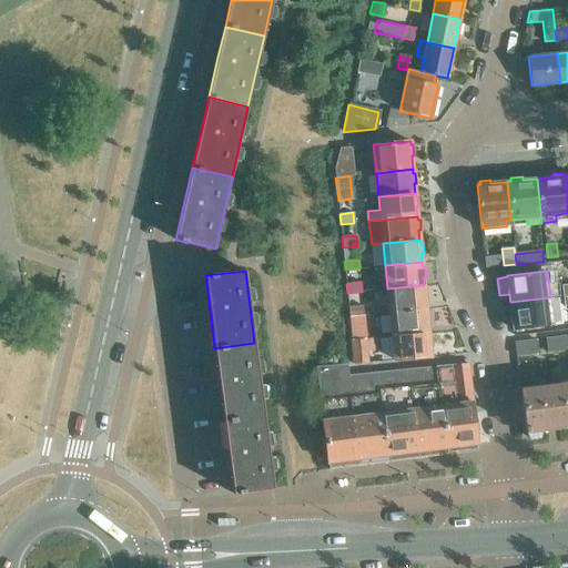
[(387,288),(389,313),(426,310),(426,300),(428,300),(427,290),(425,290),(424,285),(387,288)]
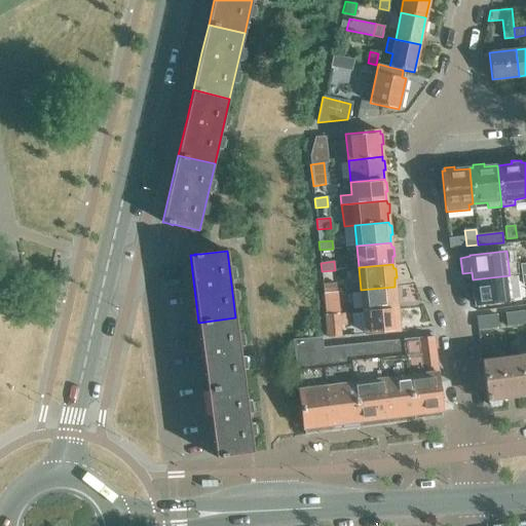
[(476,305),(514,300),(510,275),(473,279),(474,291),(472,293),(472,300),(475,302),(476,305)]
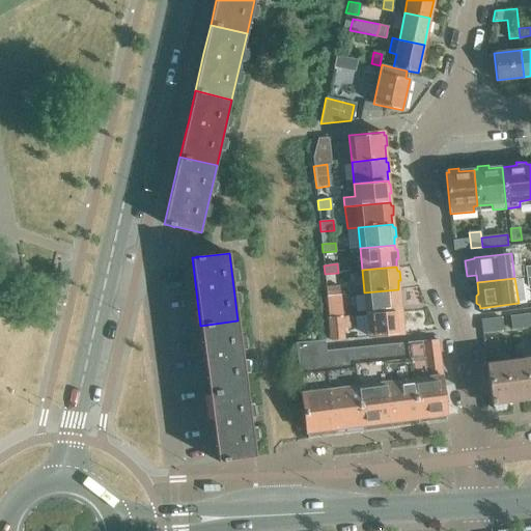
[(326,287),(327,297),(340,295),(339,286),(326,287)]
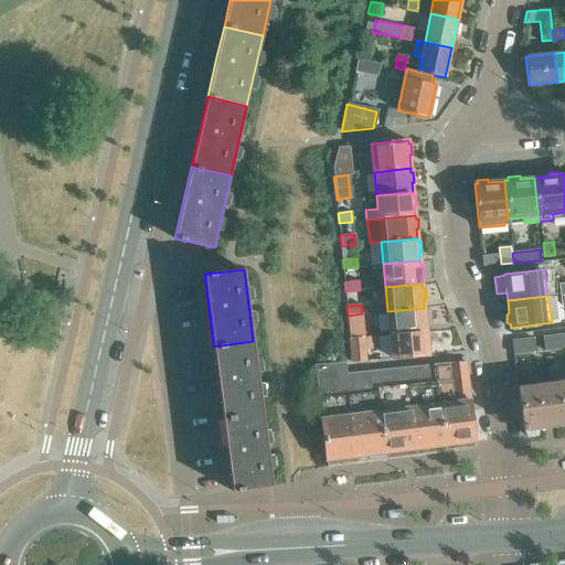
[(387,311),(391,334),(427,331),(426,321),(428,321),(427,311),(425,311),(424,308),(387,311)]
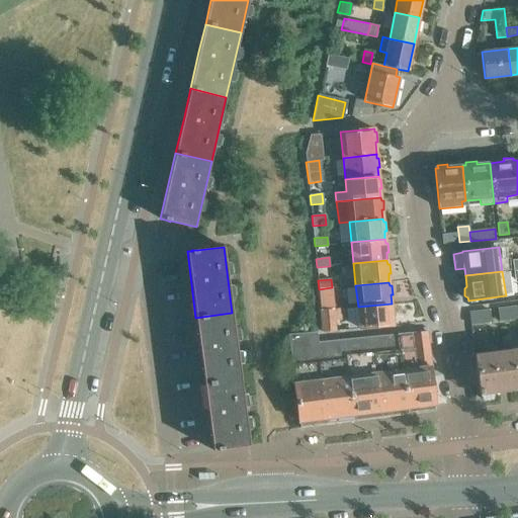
[(332,287),(319,289),(320,301),(321,311),(334,310),(333,300),(332,287)]
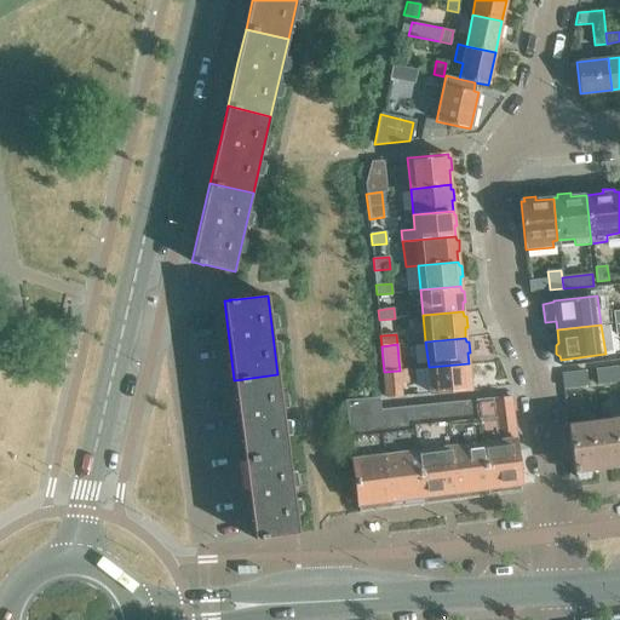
[(431,392),(471,389),(470,378),(472,378),(471,367),(469,367),(469,363),(429,367),(431,392)]
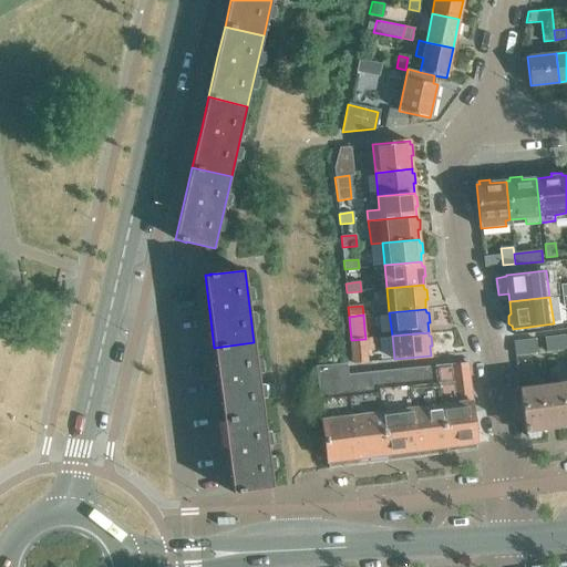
[(565,336),(555,337),(557,351),(566,350),(565,336)]
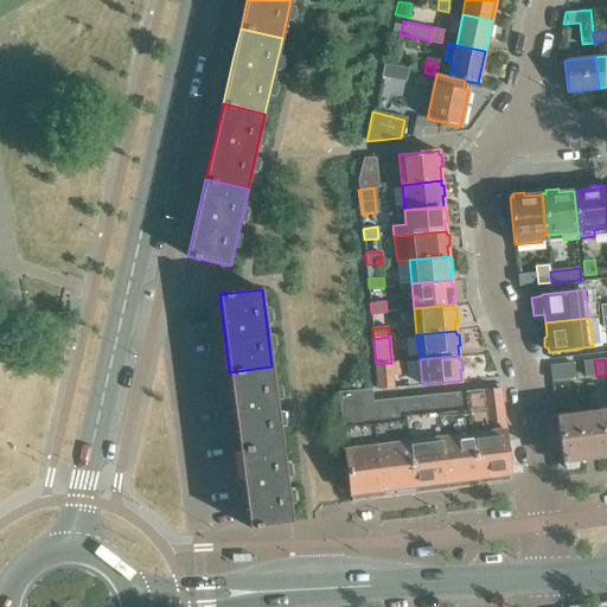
[(594,360),(583,362),(585,377),(596,376),(594,360)]
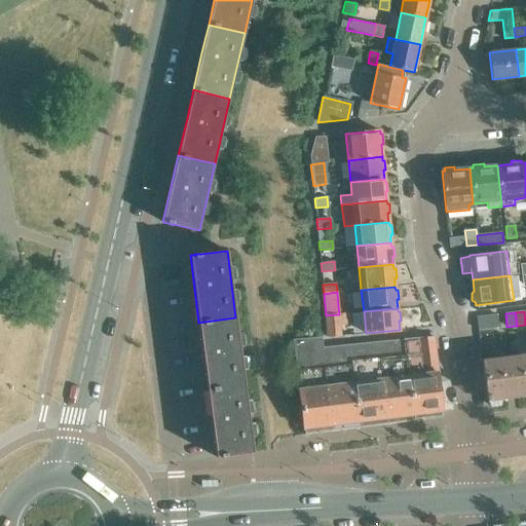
[(339,314),(326,315),(328,337),(341,336),(339,314)]
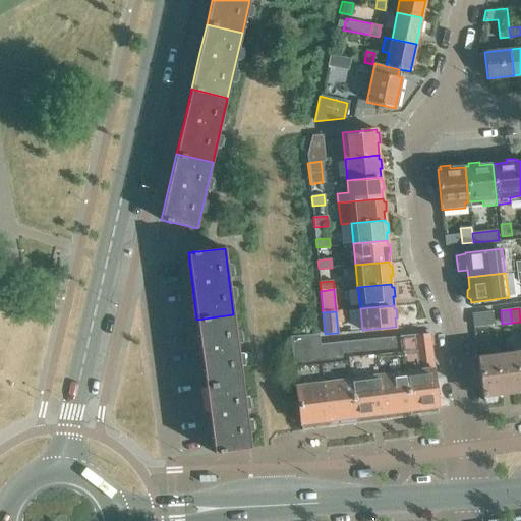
[(196,320),(200,348),(206,386),(242,381),(233,314),(196,320)]
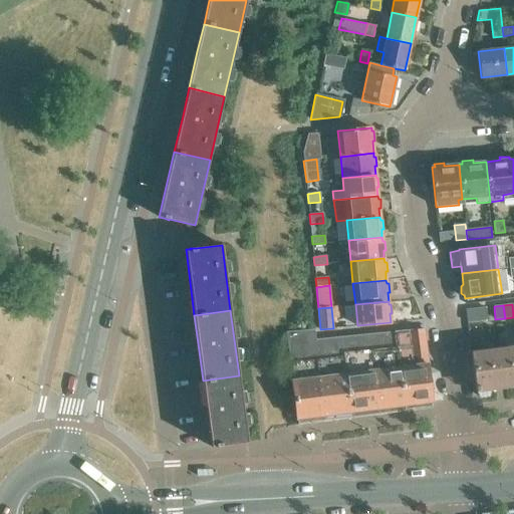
[(297,419),(324,416),(315,339),(313,329),(286,333),(297,419)]
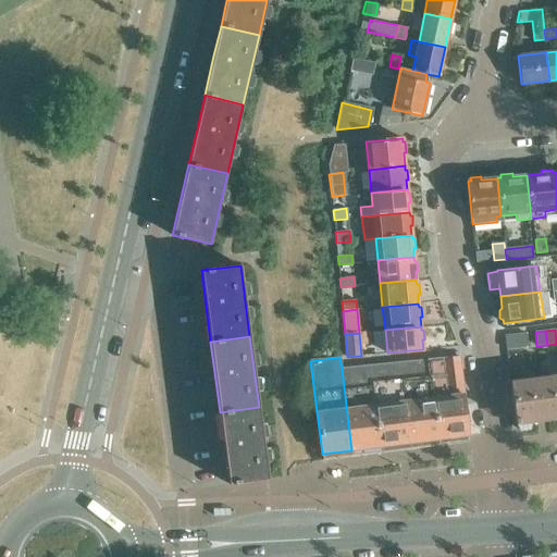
[(444,357),(429,359),(438,438),(469,435),(463,394),(459,357),(444,358),(444,357)]
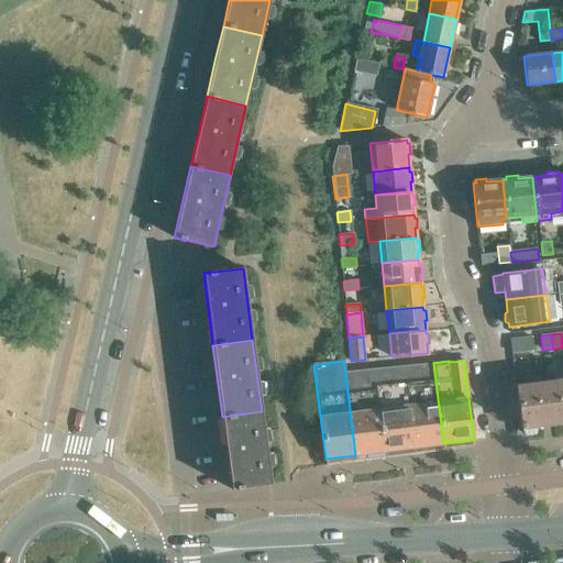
[(443,443),(433,363),(404,366),(415,448),(443,443)]
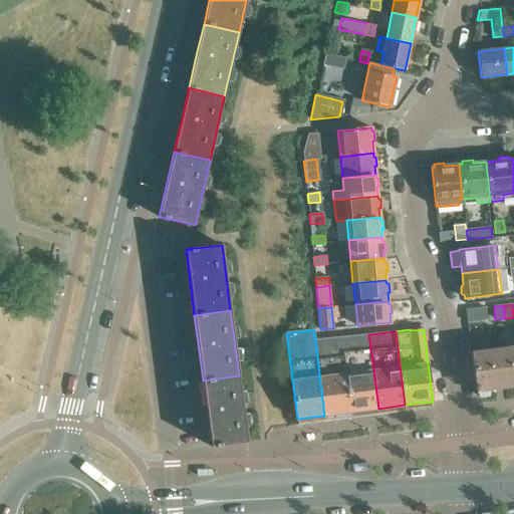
[(368,333),(341,336),(351,412),(378,409),(368,334),(368,333)]
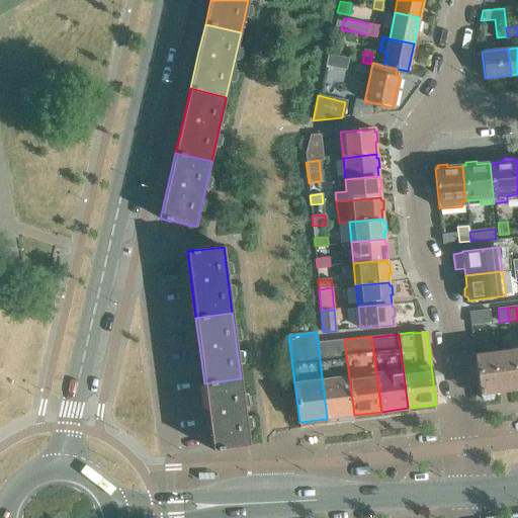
[(354,415),(344,339),(318,342),(327,419),(354,415)]
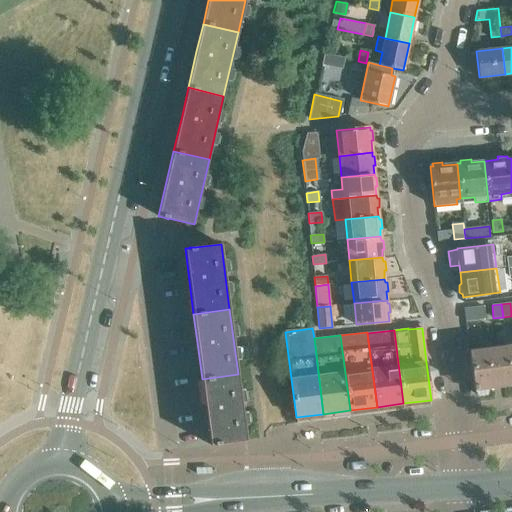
[(511,345),(469,351),(474,390),(474,389),(477,394),(490,392),(491,387),(503,386),(511,384),(511,345)]
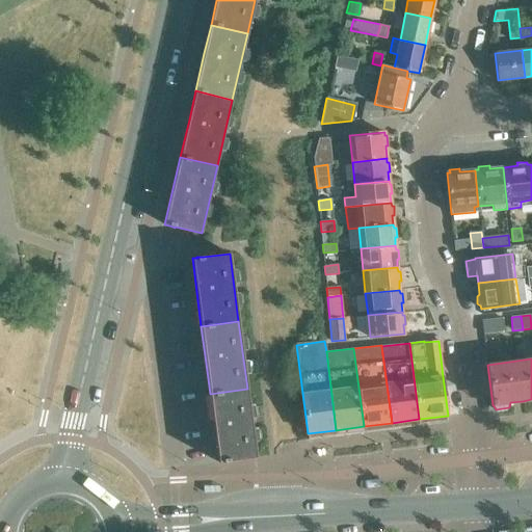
[(210,394),(214,424),(218,462),(223,461),(223,462),(230,461),(256,457),(247,389),(210,394)]
